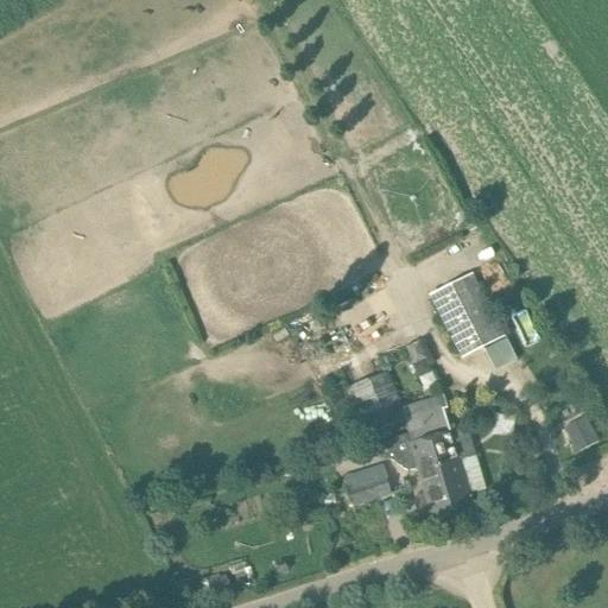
[(473,273),(430,295),(462,360),(505,337),(473,273)]
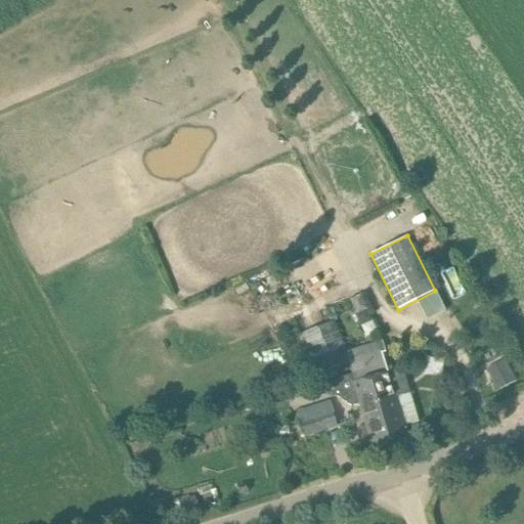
[(355,313),(366,309),(361,296),(350,301),(355,313)]
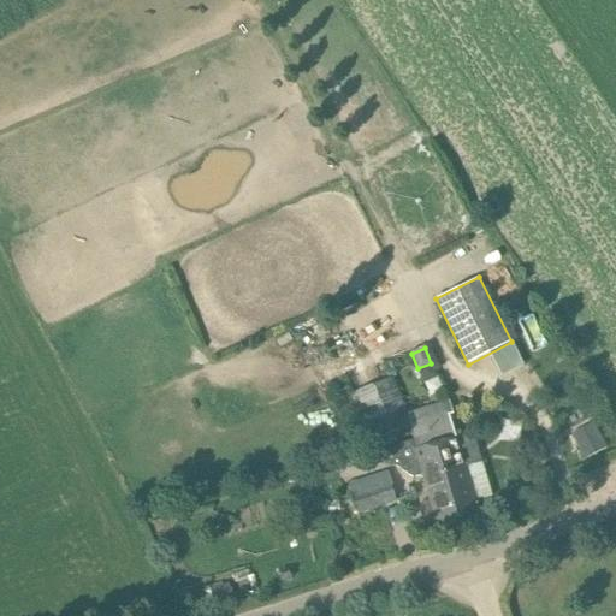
[(394,379),(351,397),(371,443),(410,427),(414,443),(432,437),(449,491),(446,491),(452,511),(456,526),(481,519),(475,501),(493,496),(483,461),(465,467),(456,439),(449,416),(454,414),(450,401),(407,414),(395,385),(394,379)]
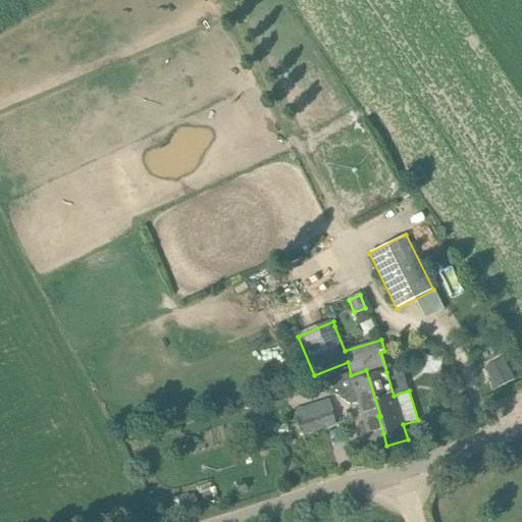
[(504,358),(484,368),(496,389),(515,379),(504,358)]
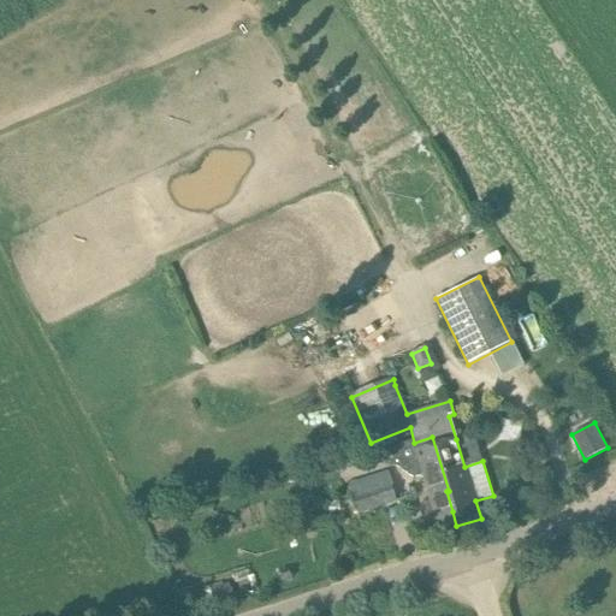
[(410,442),(389,448),(392,463),(415,478),(418,478),(421,475),(430,501),(424,502),(419,509),(421,517),(428,520),(433,519),(438,532),(456,526),(452,511),(446,491),(449,491),(432,437),(414,443),(416,449),(414,450),(410,442)]
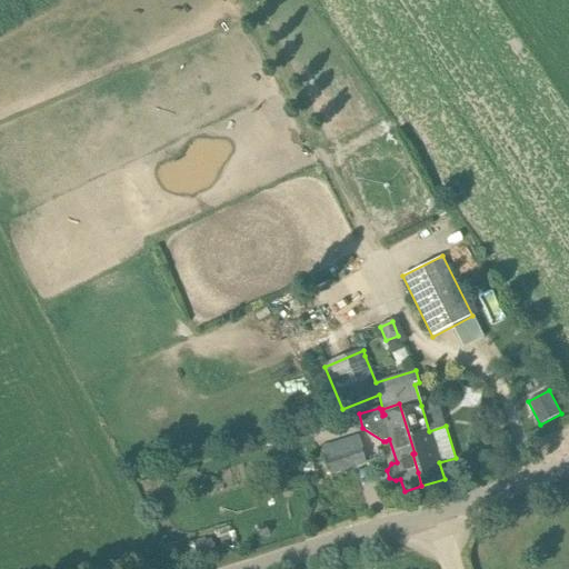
[(359,435),(321,447),(330,475),(369,462),(370,468),(383,463),(386,459),(383,450),(380,451),(379,448),(366,452),(362,443),(359,435)]
